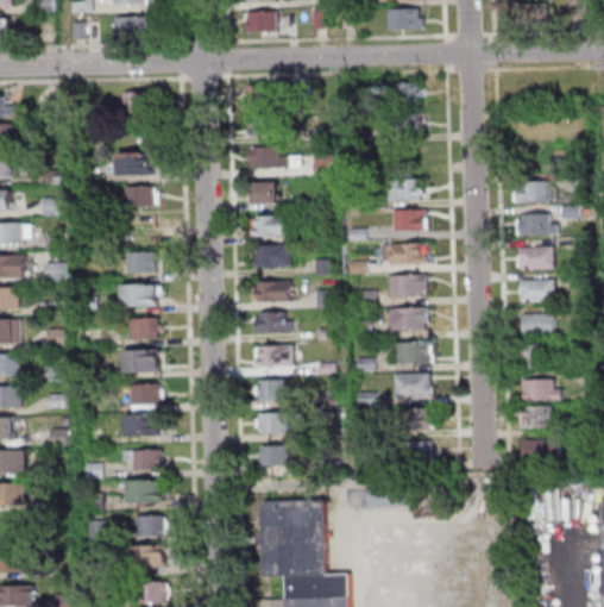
[(51,0),(51,12),(36,13),(35,0),(51,0)]
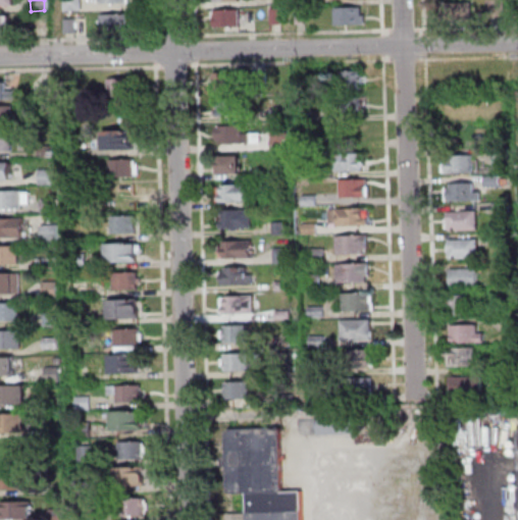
[(61,10),(61,0),(78,0),(79,10),(61,10)]
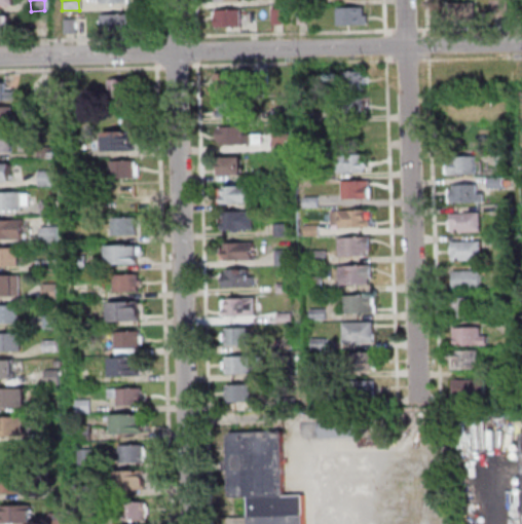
[(505,0),(505,12),(487,12),(487,0),(505,0)]
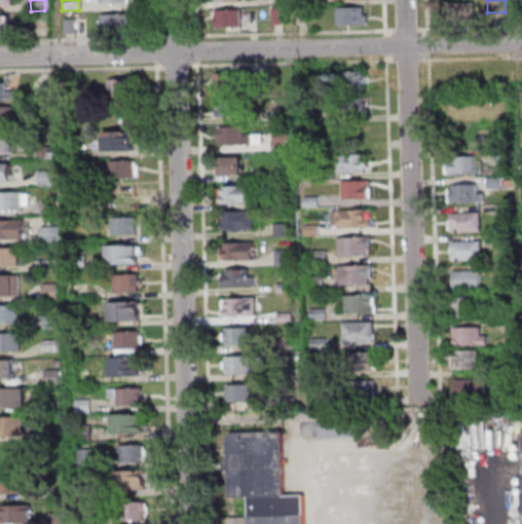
[(472,20),(441,21),(441,3),(471,2),(472,20)]
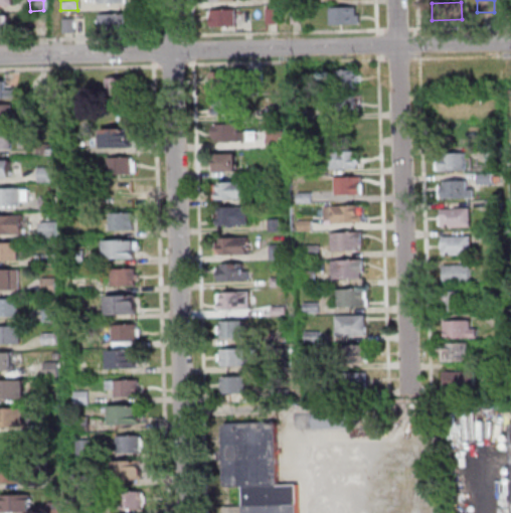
[(355,21),(355,4),(327,4),(327,21),(355,21)]
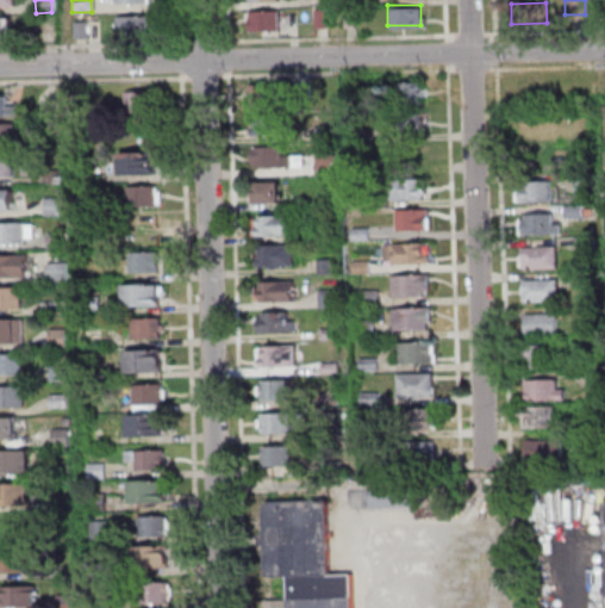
[(275,7),(244,7),(244,30),(275,30),(275,7)]
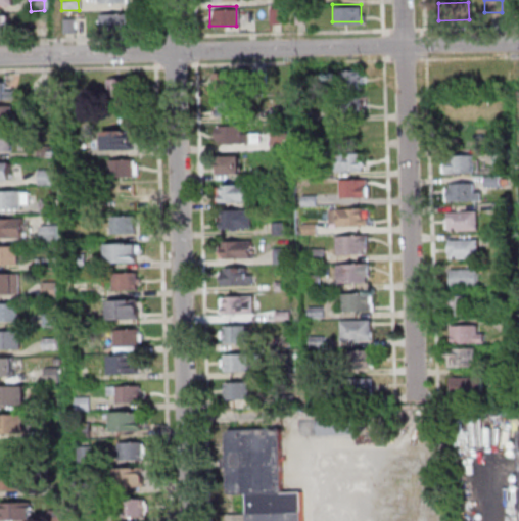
[(278,8),(268,8),(269,24),(278,22),(278,8)]
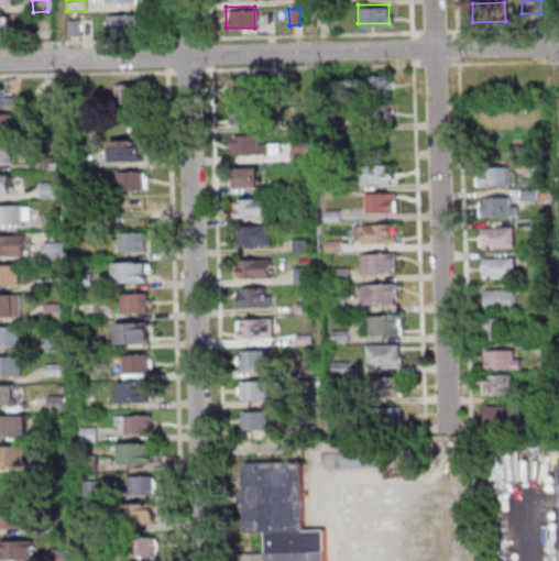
[(325,10),(315,10),(315,26),(326,25),(325,10)]
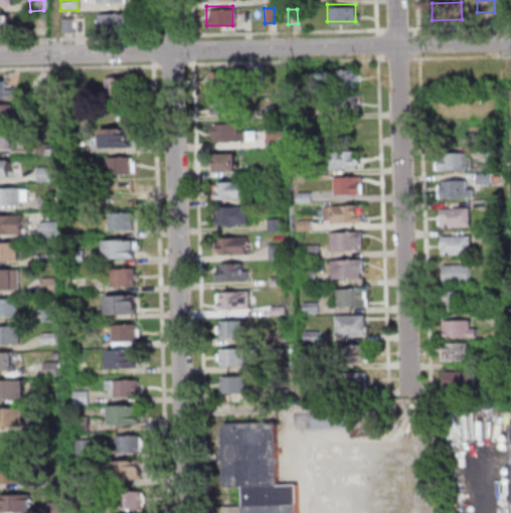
[(124,13),(125,30),(98,31),(97,14),(124,13)]
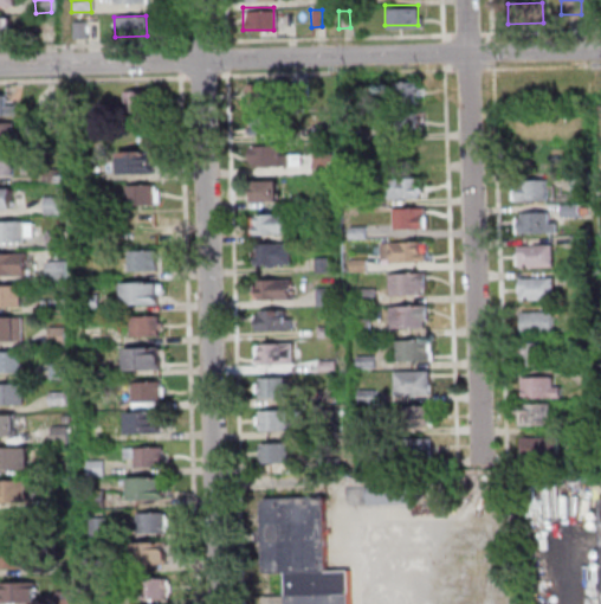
[(83,38),(72,38),(71,23),(83,23),(83,38)]
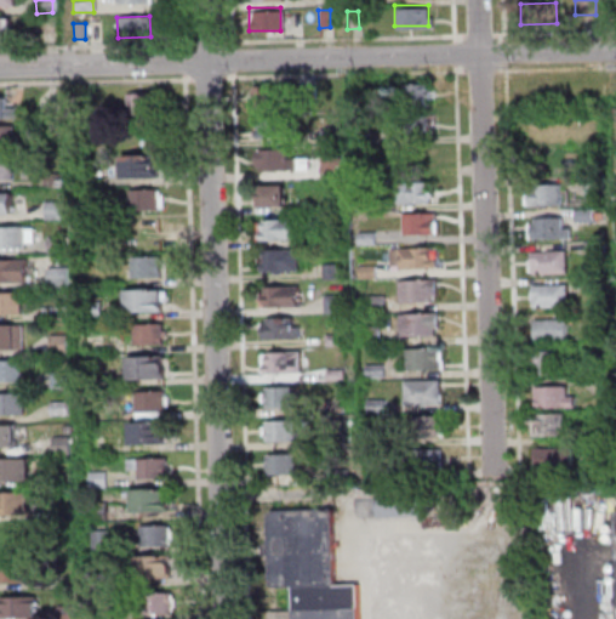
[(39,40),(39,24),(50,24),(50,40),(39,40)]
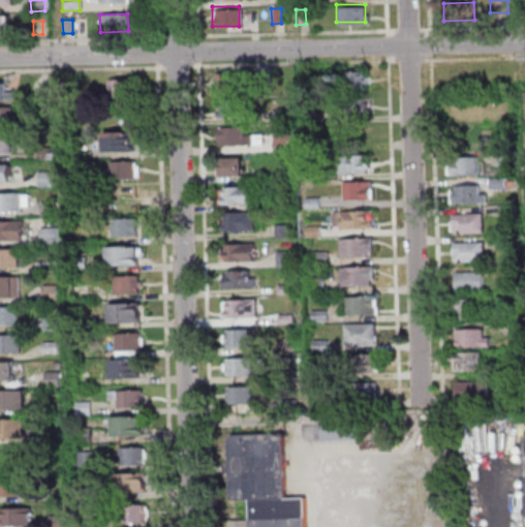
[(235,90),(215,91),(214,73),(235,72),(235,90)]
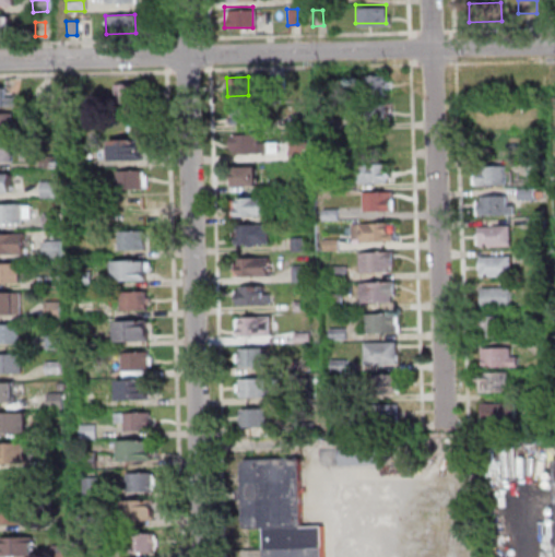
[(367,94),(367,76),(386,76),(386,93),(367,94)]
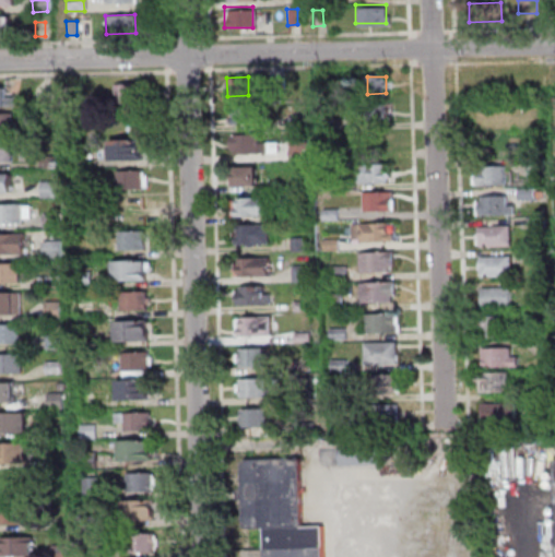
[(281,93),(268,94),(268,78),(281,78),(281,93)]
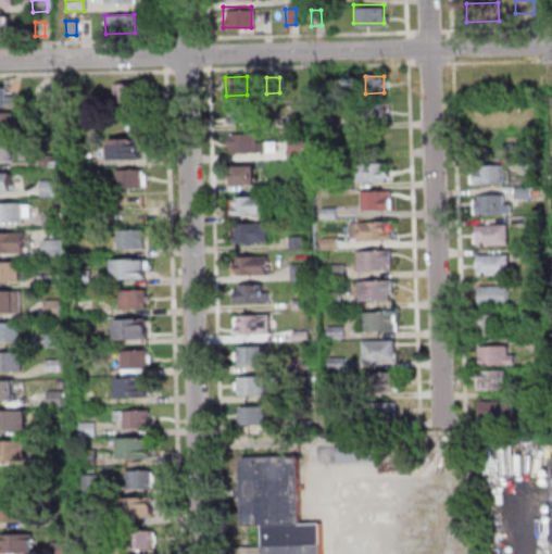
[(111,84),(136,84),(137,101),(111,101),(111,84)]
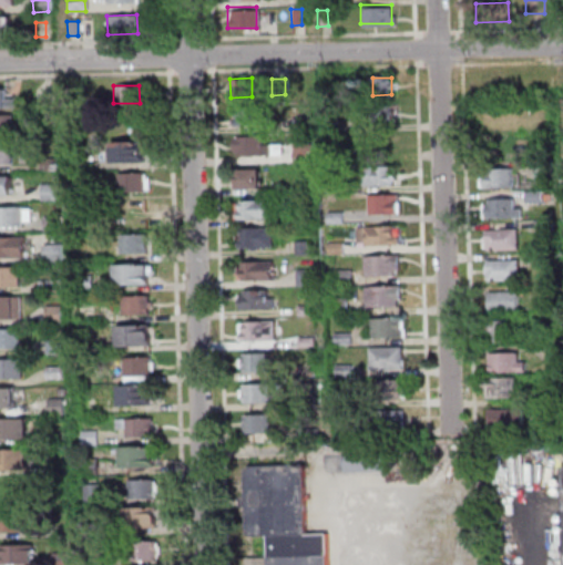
[(9,106),(0,106),(0,89),(1,89),(1,98),(9,98),(9,106)]
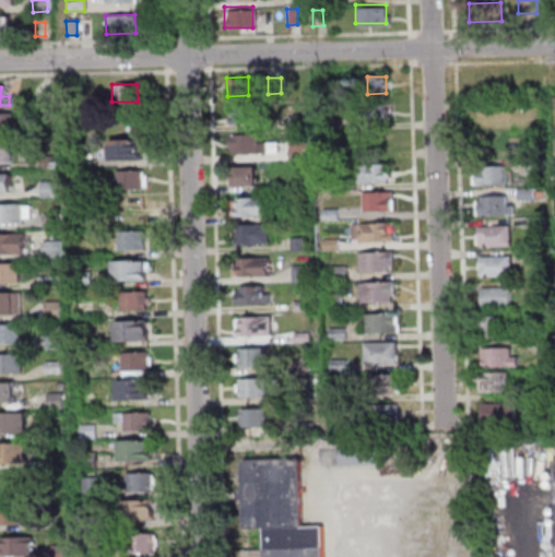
[(359,104),(381,104),(381,109),(385,109),(386,121),(361,122),(359,104)]
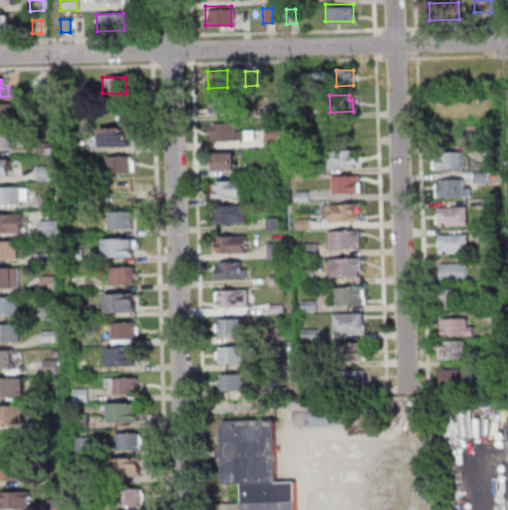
[(209,113),(209,105),(211,105),(211,97),(234,96),(235,112),(209,113)]
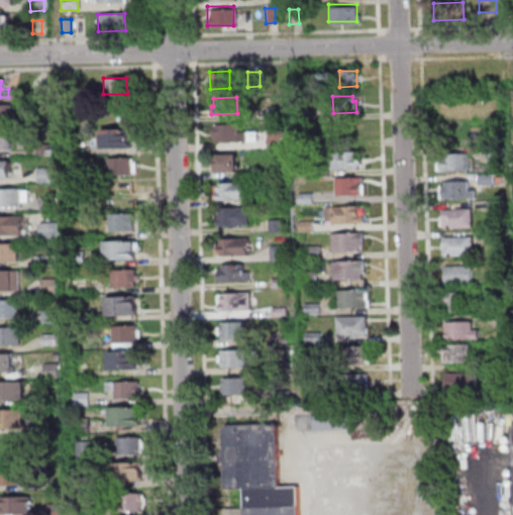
[(9,121),(0,121),(0,105),(9,105),(9,121)]
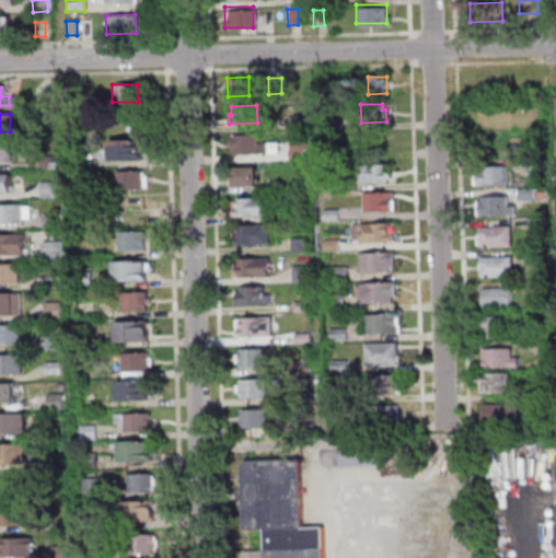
[(288,116),(301,116),(301,130),(288,130),(288,116)]
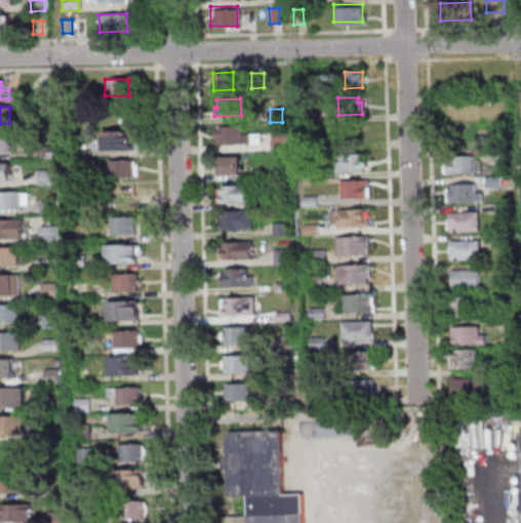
[(241,125),(241,143),(215,144),(214,126),(241,125)]
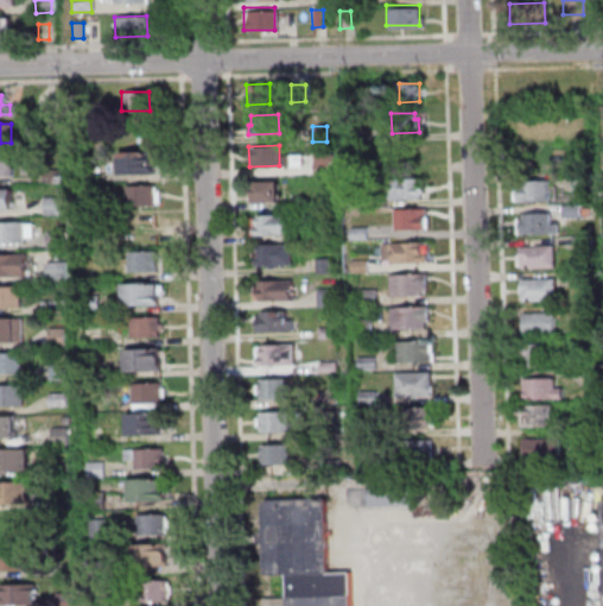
[(152,174),(116,174),(116,152),(140,152),(140,159),(151,159),(152,174)]
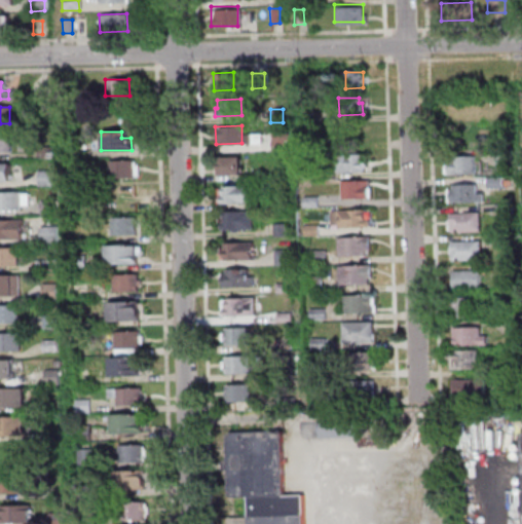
[(0,133),(12,133),(12,140),(7,140),(7,152),(0,152),(0,133)]
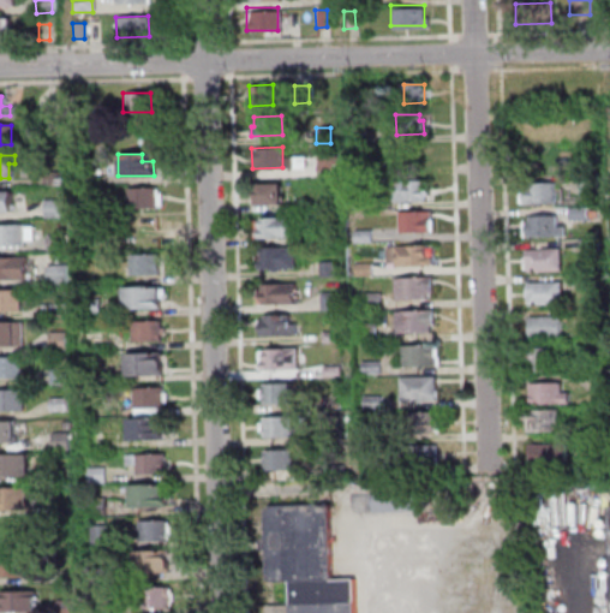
[(316,176),(316,164),(316,155),(333,155),(333,162),(332,162),(332,176),(316,176)]
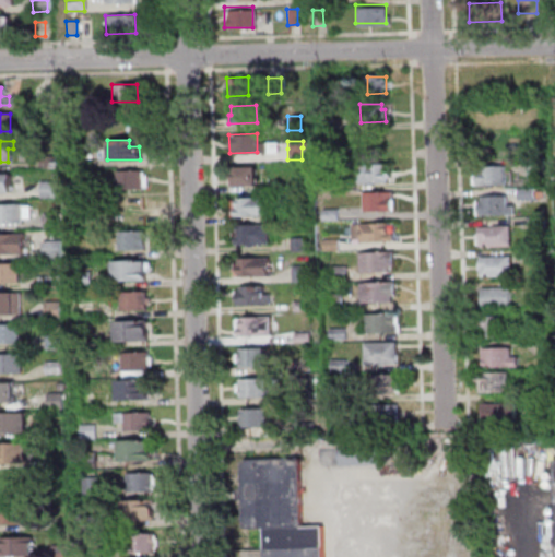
[(38,167),(38,156),(54,156),(54,166),(38,167)]
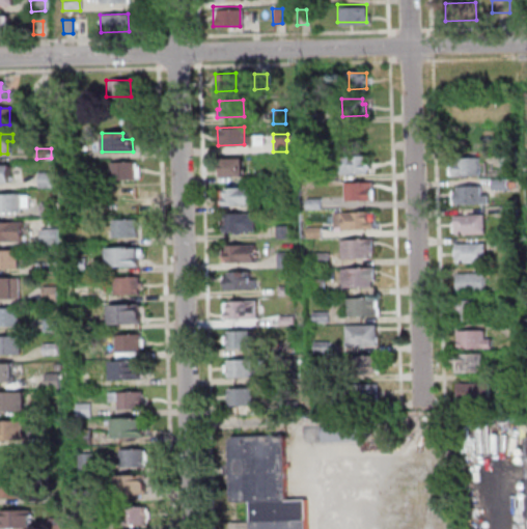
[(366,173),(338,173),(338,157),(366,157),(366,173)]
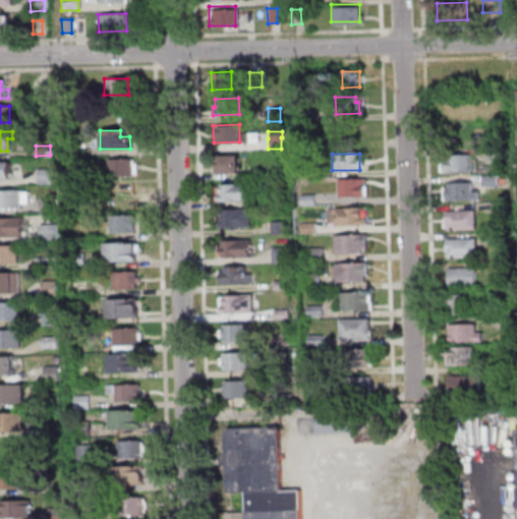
[(442,172),(441,155),(467,155),(468,171),(442,172)]
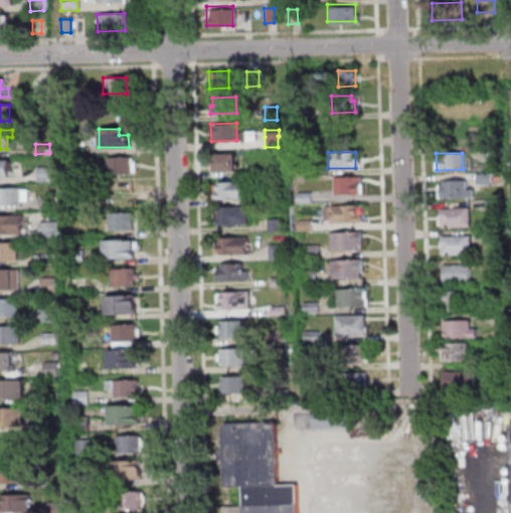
[(233,154),(233,171),(213,171),(210,171),(210,164),(213,164),(213,163),(216,163),(216,154),(233,154)]
